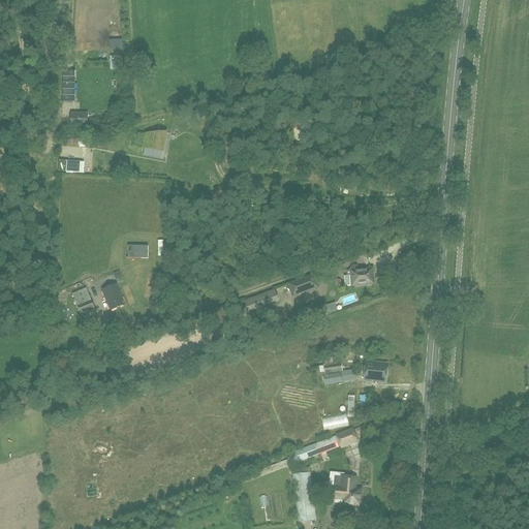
[(87,126),(88,113),(70,113),(70,126),(87,126)]
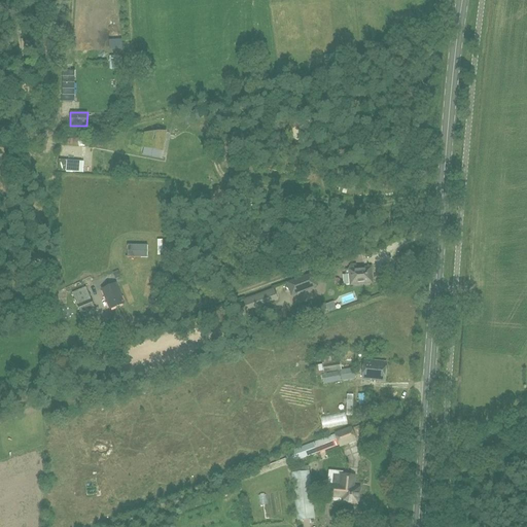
[(67,161),(66,171),(75,172),(75,162),(67,161)]
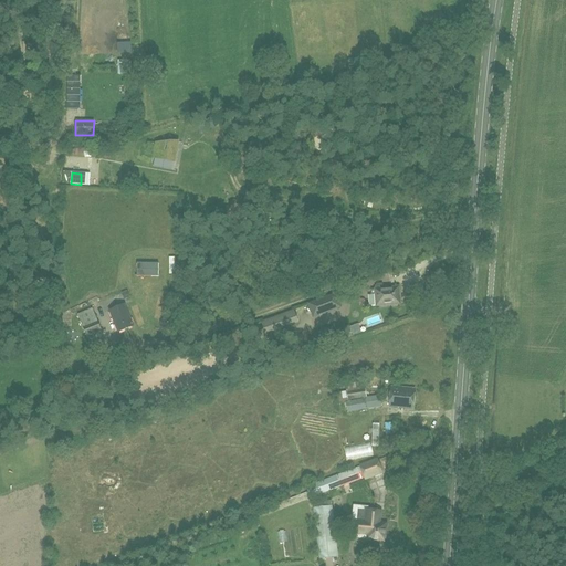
[(383,287),(383,284),(375,285),(375,289),(370,289),(370,294),(370,305),(399,303),(398,286),(383,287)]
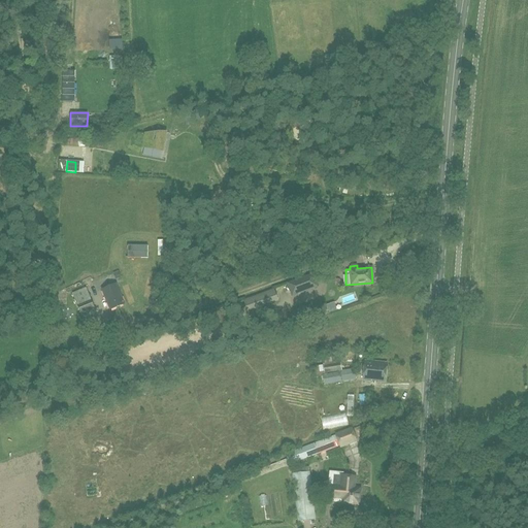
[(314,273),(288,284),(293,298),(300,295),(299,294),(305,291),(306,292),(319,288),(314,273)]
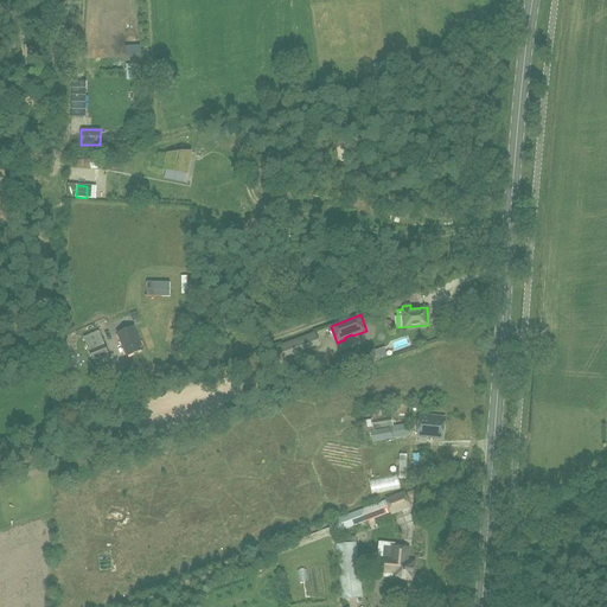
[(126,356),(142,349),(134,326),(116,332),(126,356)]
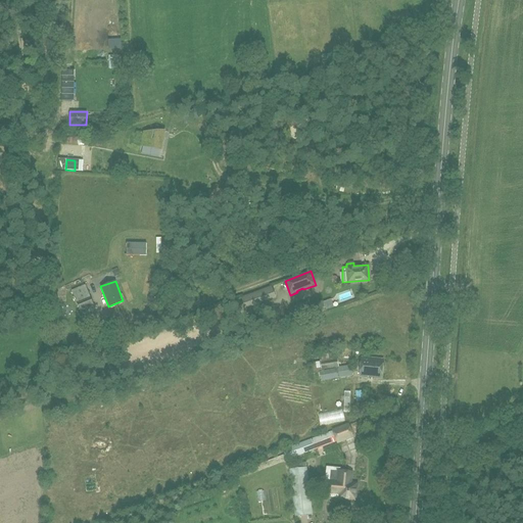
[(80,311),(93,304),(85,285),(72,290),(80,311)]
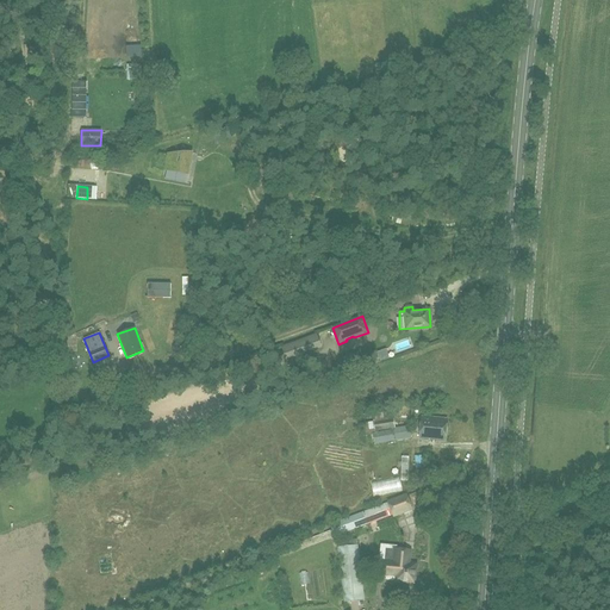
[(321,347),(316,336),(282,348),(287,360),(321,347)]
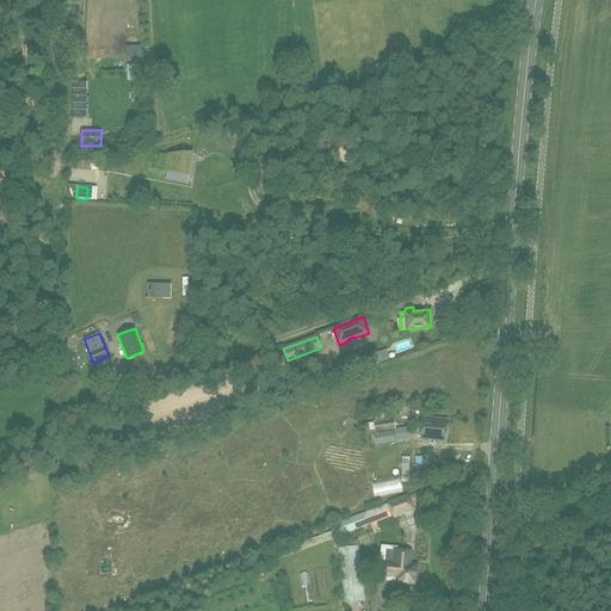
[(445,442),(448,419),(421,417),(419,439),(445,442)]
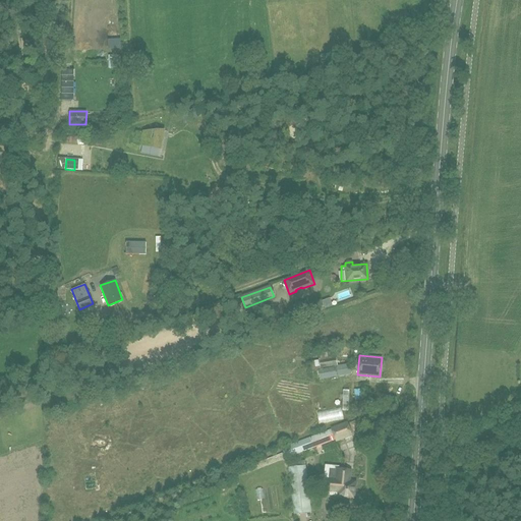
[(336,358),(319,360),(320,368),(337,366),(336,366),(337,365),(336,358)]
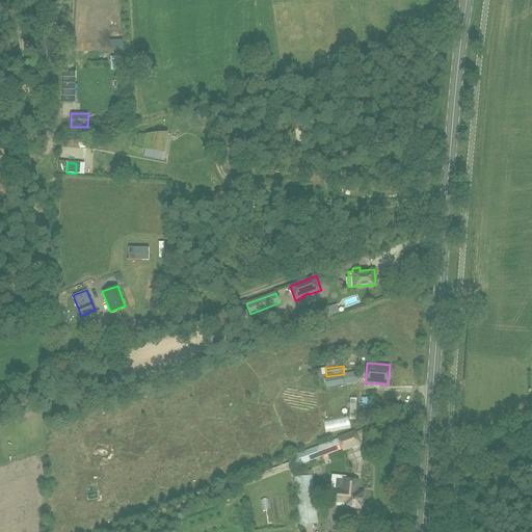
[(344,373),(343,374),(344,374),(345,384),(358,382),(357,372),(344,373)]
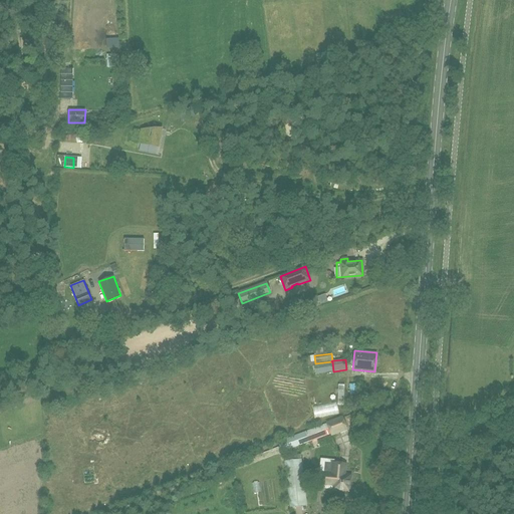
[(330,362),(314,365),(315,374),(316,374),(332,371),(330,362)]
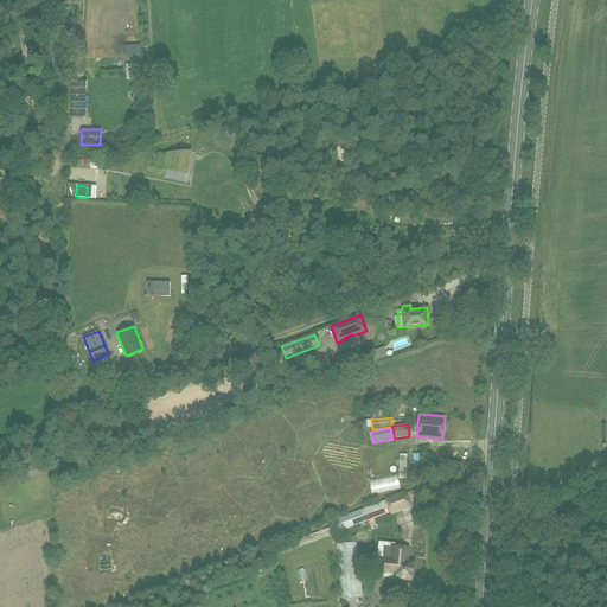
[(396,496),(327,523),(332,535),(338,532),(344,530),(390,512),(391,513),(409,506),(403,493),(396,496)]
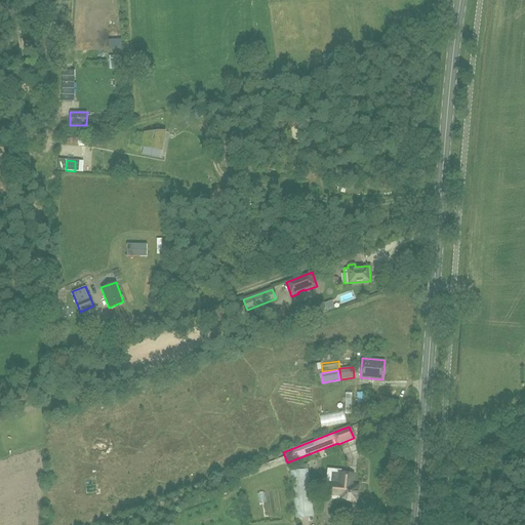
[(296,519),(314,517),(308,469),(290,471),(296,519)]
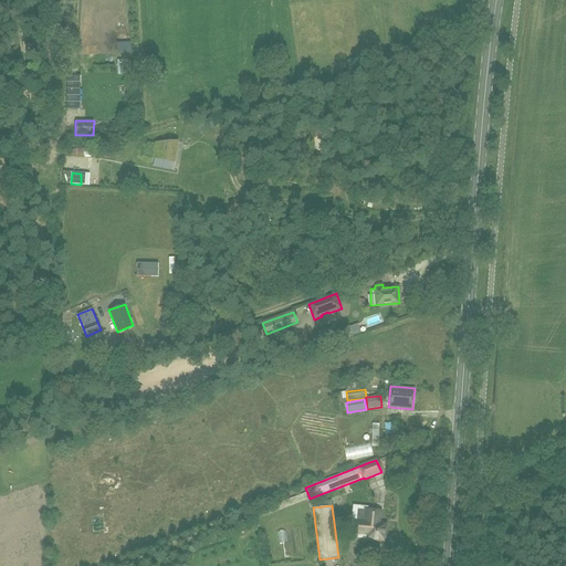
[(386,524),(379,523),(380,511),(375,511),(367,510),(357,510),(357,522),(356,521),(355,533),(367,534),(367,538),(384,540),(386,524)]
